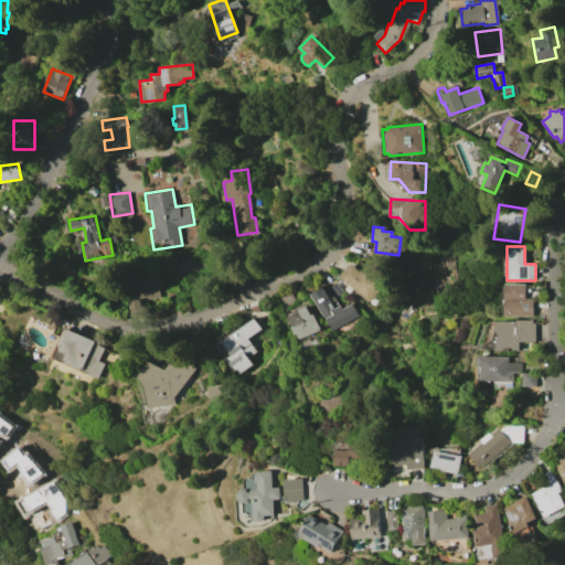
[(350,264),(358,272),(364,265),(387,288),(380,295),(376,291),(366,302),(339,276),(350,264)]
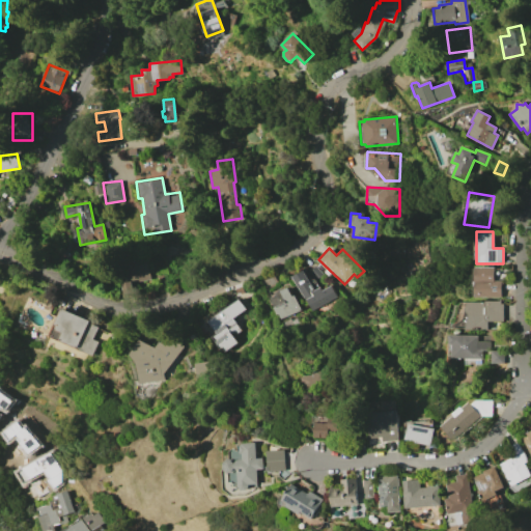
[(314,266),(325,277),(317,283),(307,272),(314,266)]
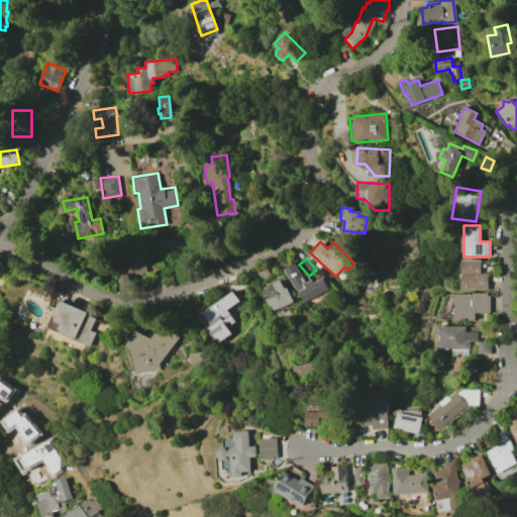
[(460,272),(460,271),(461,261),(463,261),(463,260),(482,260),(482,273),(488,273),(488,281),(488,289),(460,288),(460,278),(460,277),(460,272)]
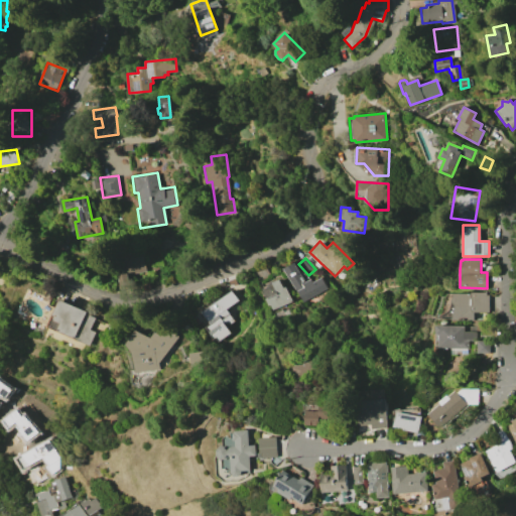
[(294,262),(304,282),(310,278),(312,282),(320,277),(327,288),(302,301),(296,290),(295,291),(283,268),(294,262)]
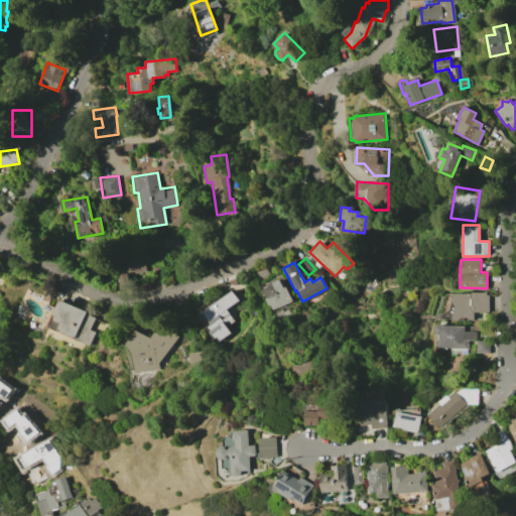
[(268,287),(267,284),(270,282),(270,281),(272,280),(273,282),(280,279),(284,287),(286,286),(292,301),(271,310),(266,298),(267,298),(263,289),(268,287)]
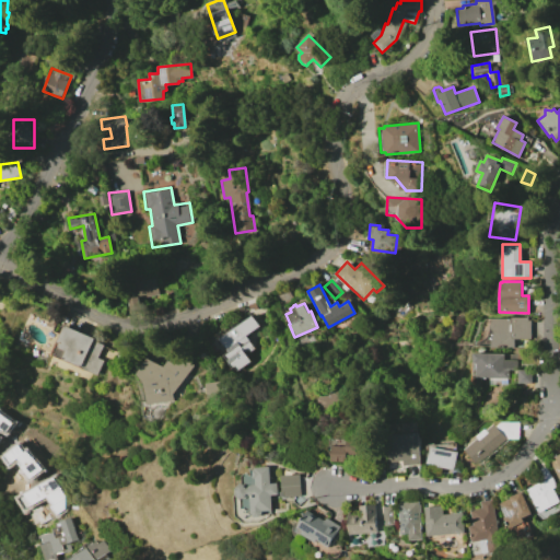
[(251,315),(258,326),(244,336),(254,349),(248,352),(247,350),(243,353),(249,362),(236,371),(234,366),(232,369),(222,354),(236,346),(234,342),(225,349),(218,339),(251,315)]
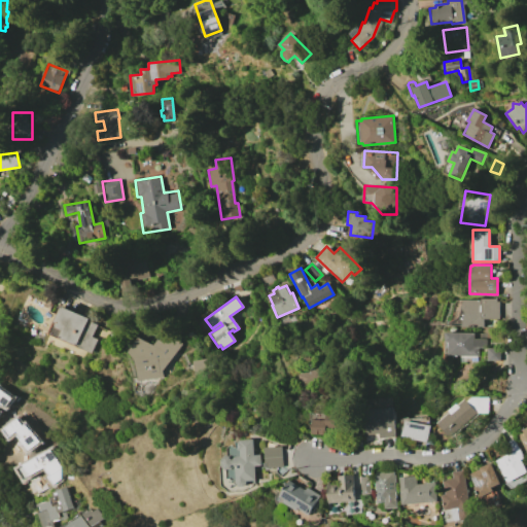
[(461,316),(465,300),(482,300),(482,299),(497,299),(497,301),(499,301),(499,318),(485,318),(485,326),(463,326),(463,325),(451,325),(461,316)]
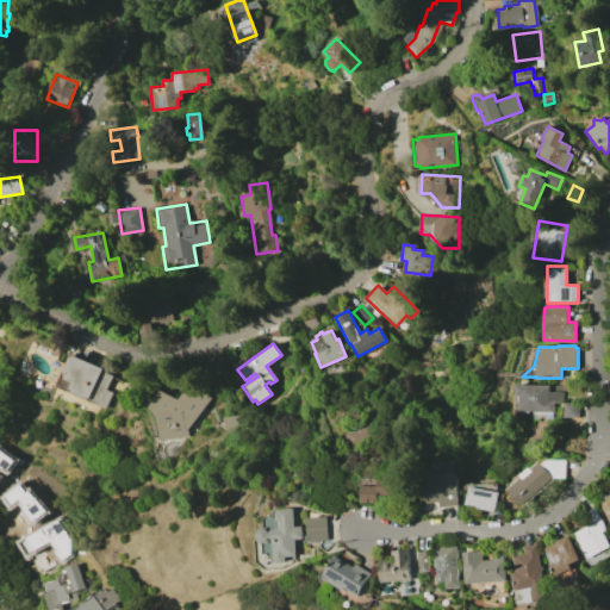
[(75,354),(106,368),(106,371),(117,375),(111,390),(117,392),(110,409),(61,386),(75,354)]
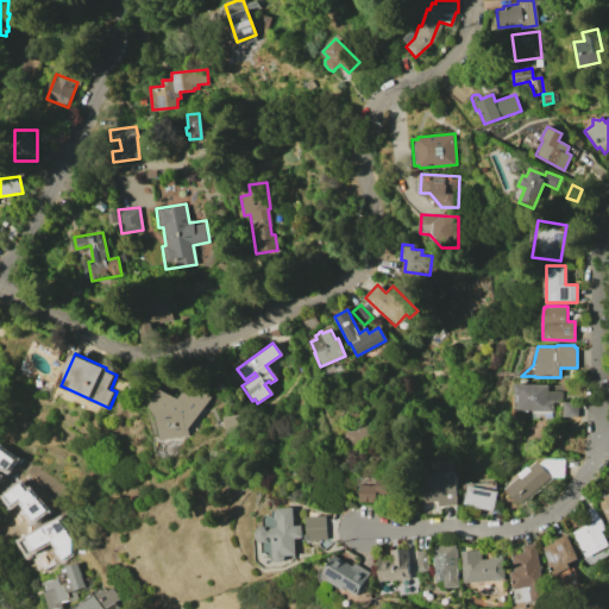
[(515,383),(548,384),(548,391),(563,391),(563,402),(553,401),(553,410),(519,410),(520,394),(515,394),(515,383)]
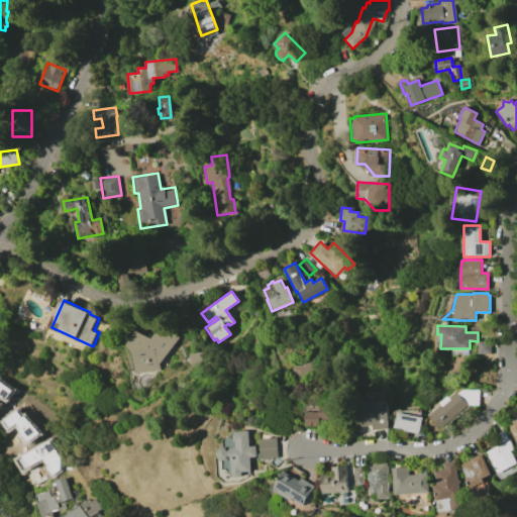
[(137,330),(151,338),(161,327),(180,336),(161,364),(162,370),(137,374),(135,352),(129,344),(137,330)]
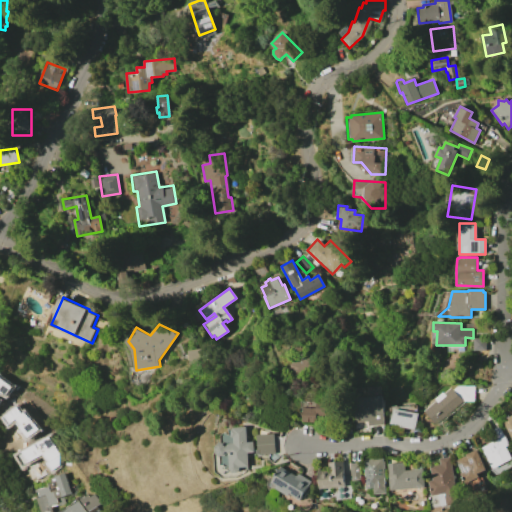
[(474,338),(487,338),(487,350),(474,350),(474,338)]
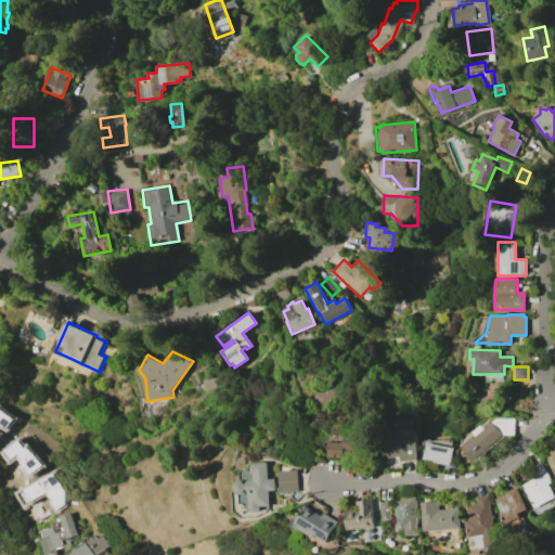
[(205,379),(219,377),(221,392),(207,395),(205,379)]
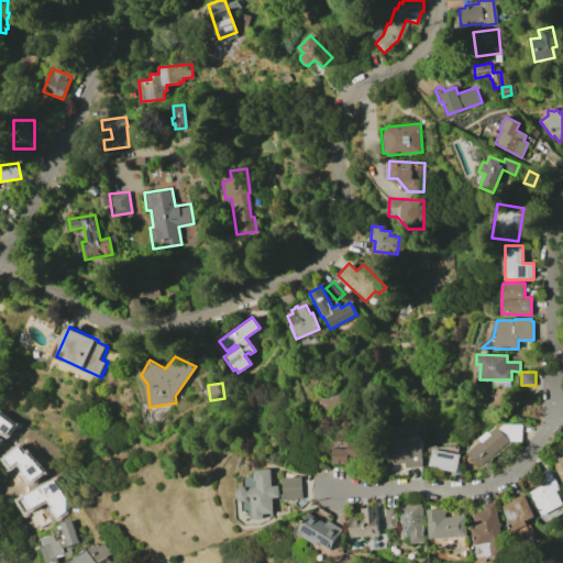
[(349,389),(355,404),(331,415),(324,400),(349,389)]
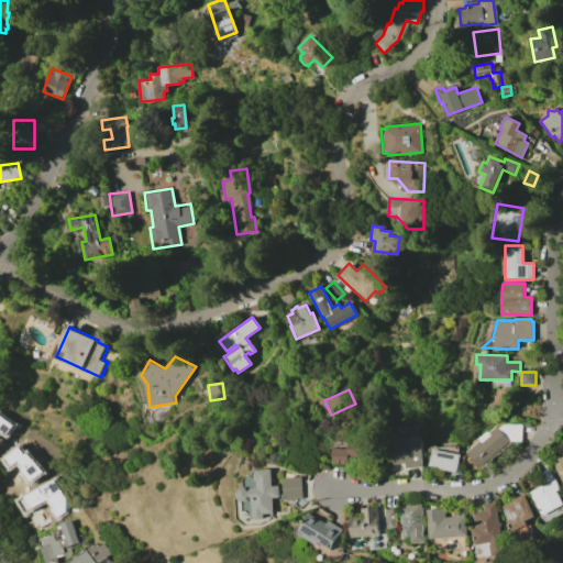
[(484,440),(483,438),(490,431),(492,432),(498,426),(500,428),(506,423),(523,423),(523,441),(512,441),(485,466),(483,464),(482,465),(478,462),(479,461),(471,452),(484,440)]
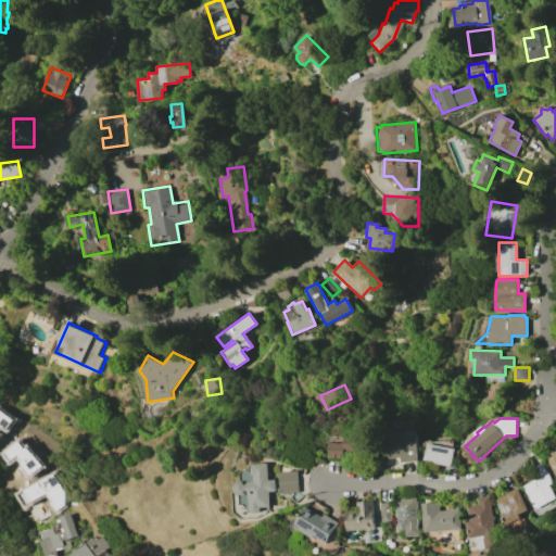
[(422,430),(426,460),(408,462),(408,457),(395,458),(392,432),(422,430)]
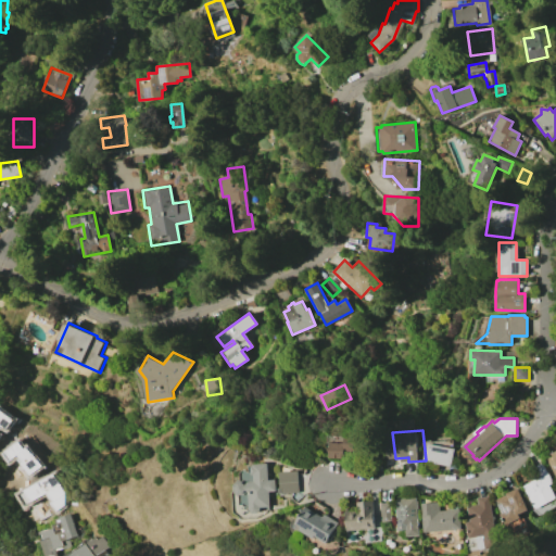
[(339,442),(353,443),(354,436),(370,436),(369,452),(354,451),(354,458),(339,458),(339,442)]
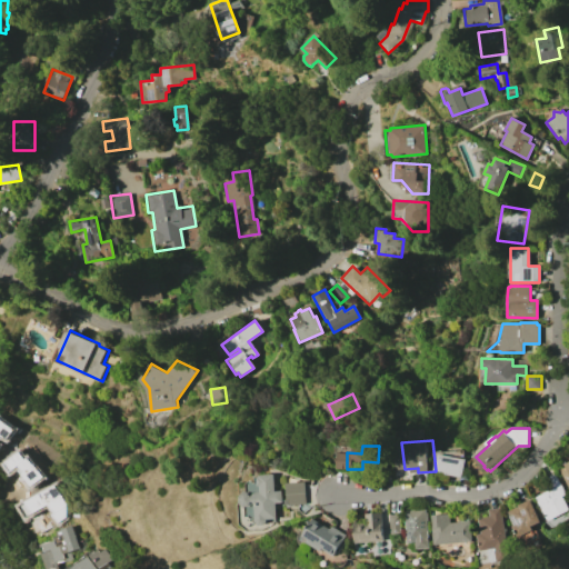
[(443,453),(470,459),(467,477),(455,475),(453,480),(446,479),(446,478),(441,477),(442,471),(440,471),(443,453)]
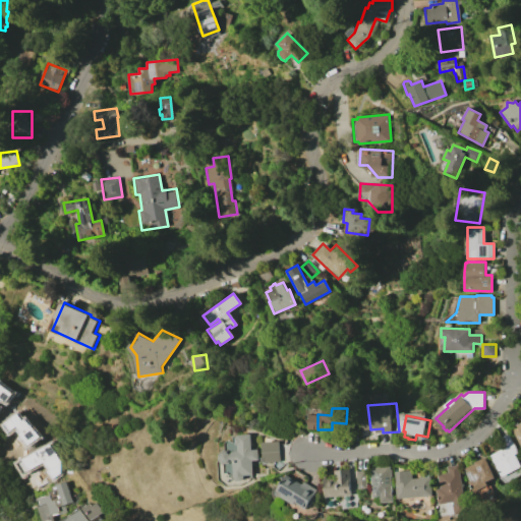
[(253,480),(242,481),(240,462),(238,462),(238,451),(245,451),(245,445),(243,445),(242,437),(244,437),(244,435),(258,433),(259,450),(267,449),(267,460),(261,460),(262,474),(252,475),(253,480)]
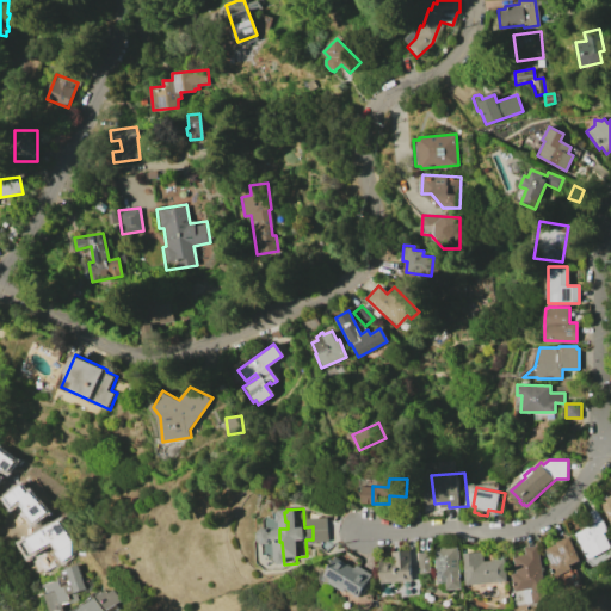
[(598,508),(610,529),(610,531),(608,534),(610,538),(610,549),(594,560),(579,535),(597,524),(591,513),(598,508)]
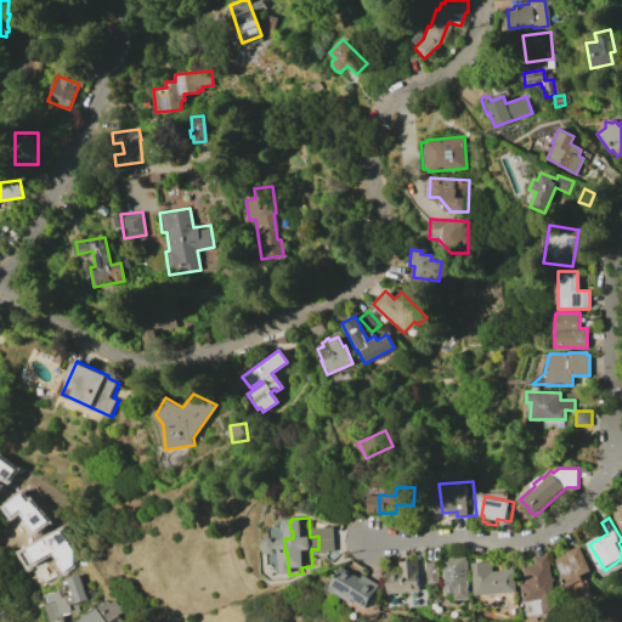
[(326,546),(324,529),(346,526),(348,550),(328,553),(328,554),(323,554),(323,546),(326,546)]
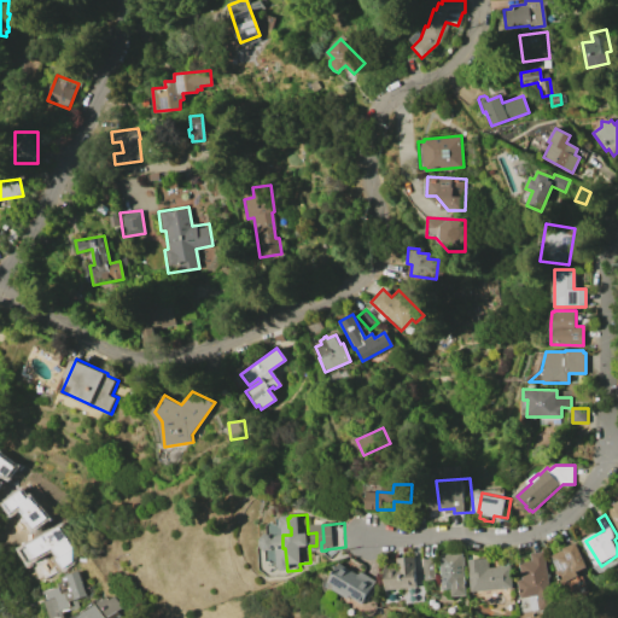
[(579,543),(590,566),(581,571),(583,576),(567,583),(554,555),(579,543)]
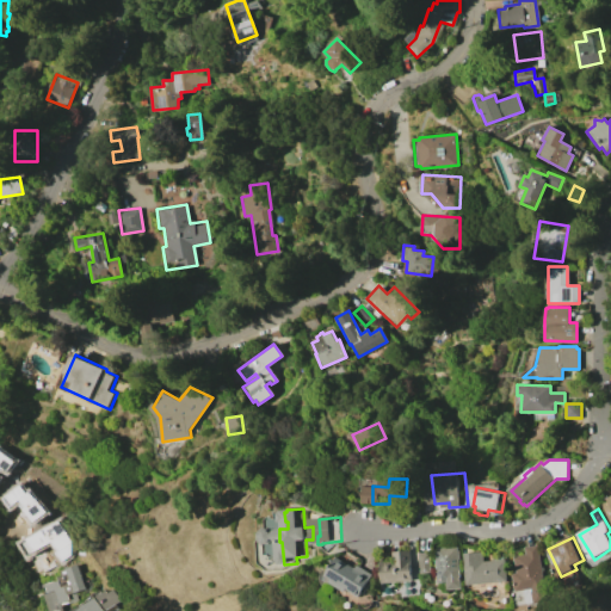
[(531,554),(530,548),(542,544),(547,567),(549,567),(550,572),(548,572),(554,600),(541,604),(537,588),(522,591),(518,573),(523,573),(520,556),(531,554)]
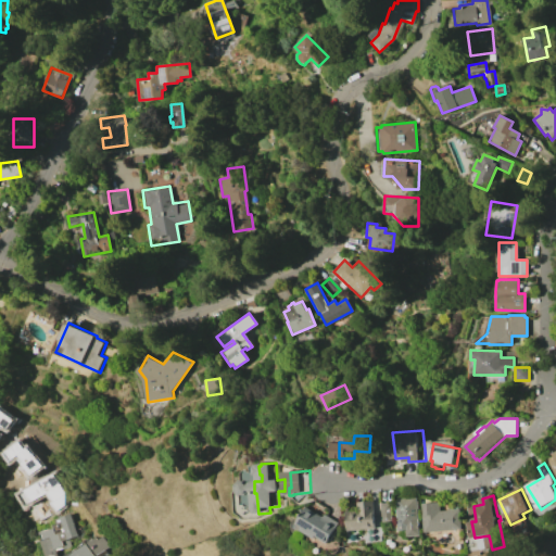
[(426,496),(429,535),(416,536),(416,529),(409,530),(406,498),(426,496)]
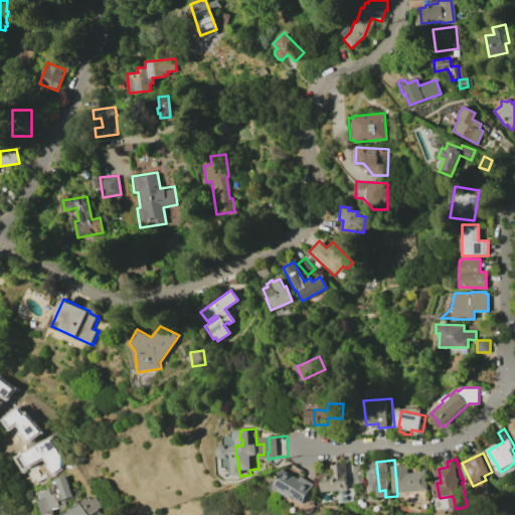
[(341,474),(341,465),(355,464),(358,489),(332,492),(331,475),(341,474)]
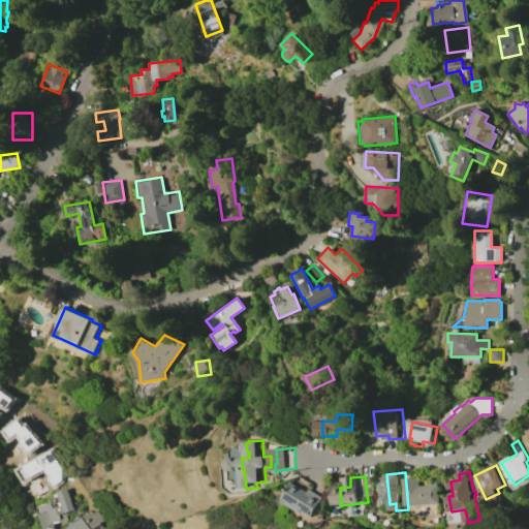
[(409,478),(425,477),(426,486),(444,484),(446,502),(412,506),(409,478)]
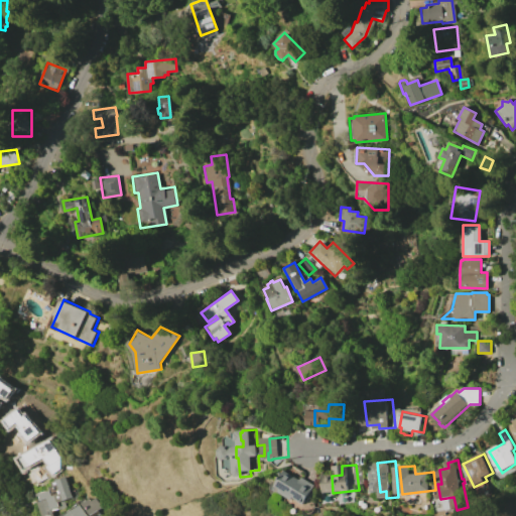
[(373,467),(374,484),(365,485),(363,467),(373,467)]
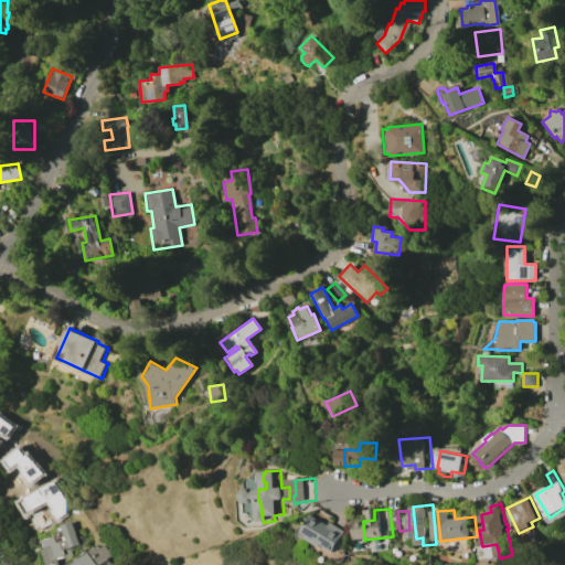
[(322,514),(339,524),(341,522),(355,531),(342,552),(331,544),(329,547),(315,539),(317,535),(311,532),(322,514)]
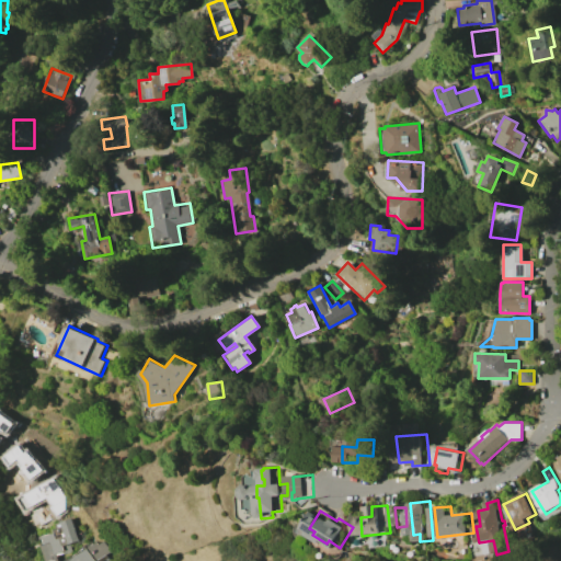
[(46,560),(41,545),(45,544),(44,537),(54,534),(53,529),(57,528),(55,524),(72,518),(80,540),(70,544),(72,550),(56,556),(58,560),(46,560)]
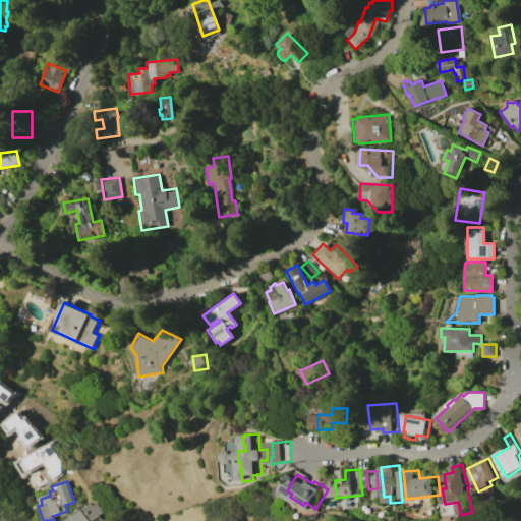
[(66,520),(92,504),(93,506),(98,502),(105,512),(91,520),(66,520)]
